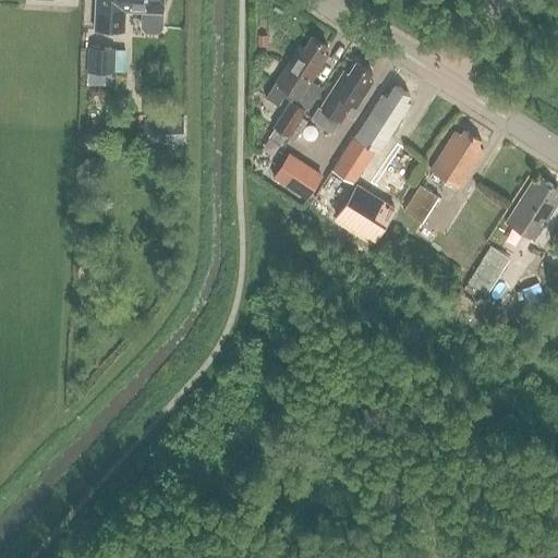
[(161,26),(162,0),(96,0),(95,29),(124,31),(125,10),(142,10),(141,26),(144,29),(157,31),(161,26)]
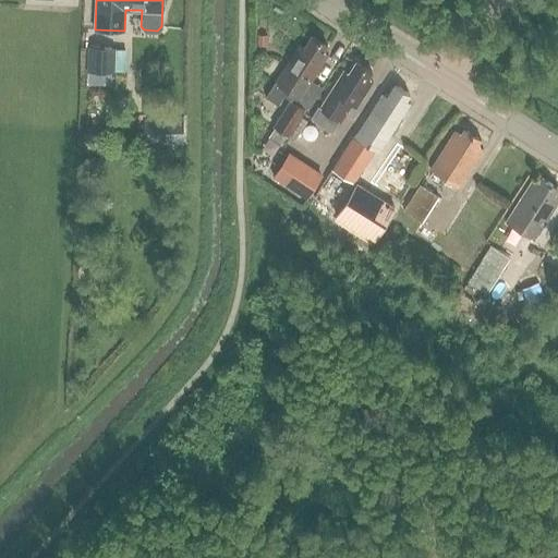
[(267,37),(258,37),(258,46),(267,46),(267,37)]
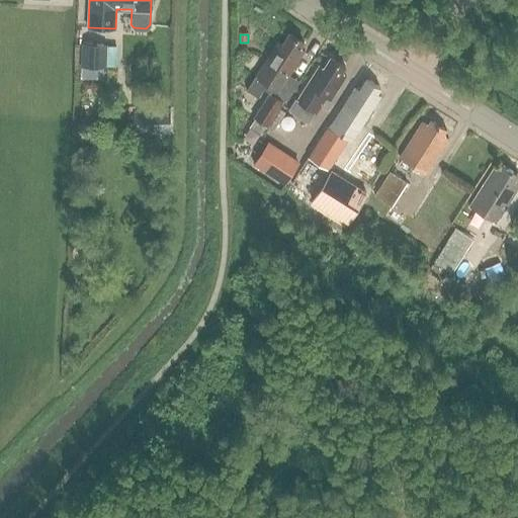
[(277,42),(246,91),(258,99),(263,90),(269,93),(253,118),(255,119),(249,128),(261,137),(267,126),(268,127),(280,109),(284,103),(275,98),(289,76),(305,52),(300,50),(305,44),(289,34),(282,46),(277,42)]
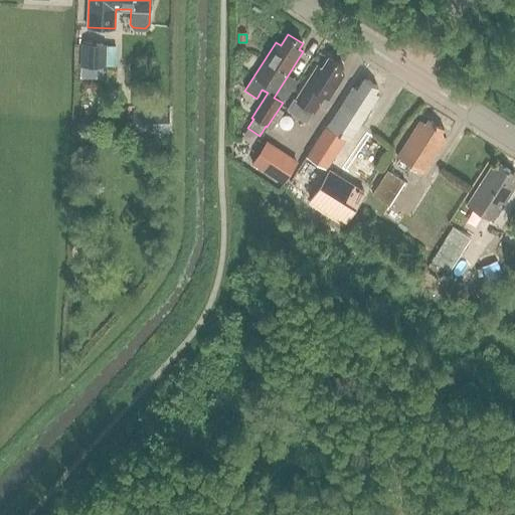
[(108,44),(81,44),(81,65),(103,66),(107,66),(108,44)]
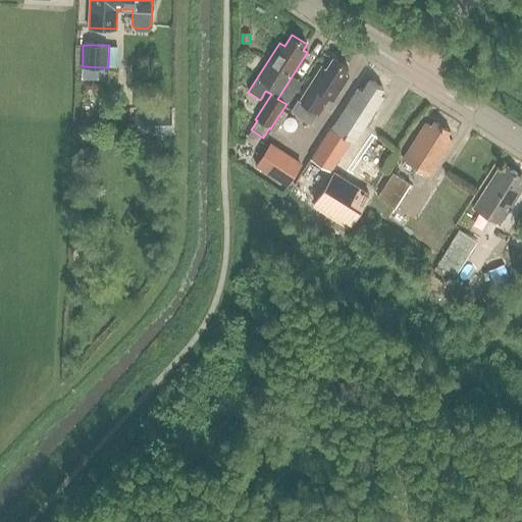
[(334,100),(350,76),(345,73),(349,68),(334,58),(327,69),(322,66),(293,112),(312,124),(329,97),(334,100)]
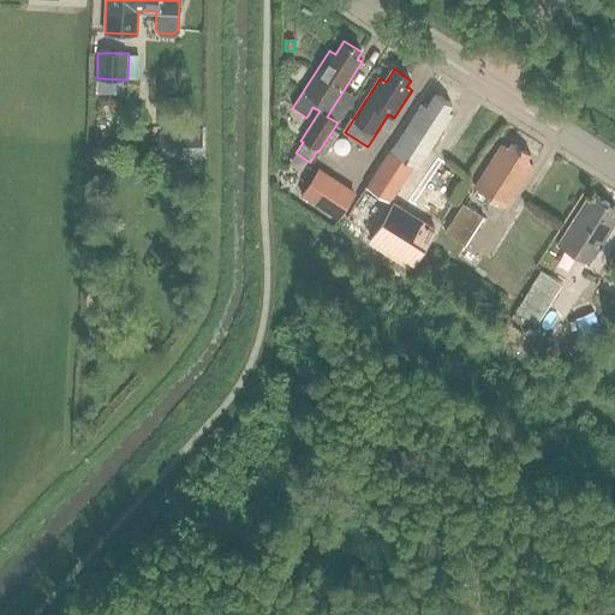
[(97,78),(96,94),(123,94),(123,79),(97,78)]
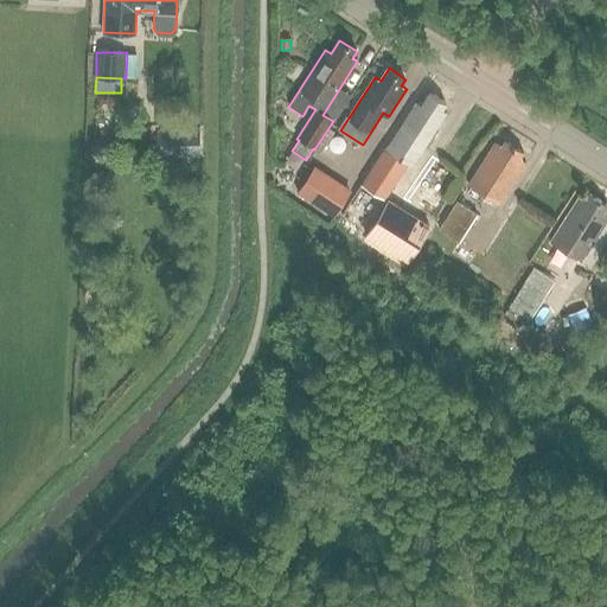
[(363,185),(385,199),(409,163),(414,166),(447,114),(442,110),(446,104),(428,94),(421,106),(415,102),(363,185)]
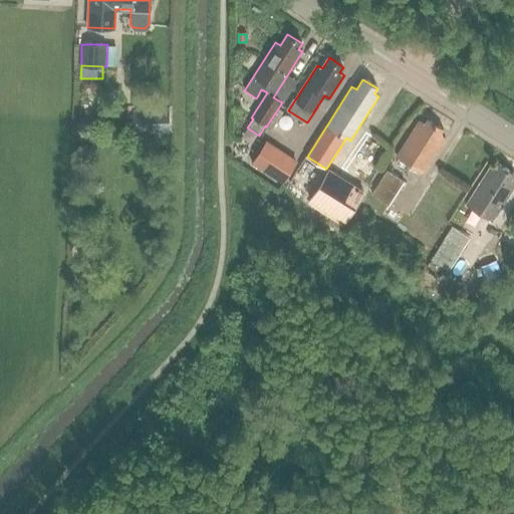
[(158,115),(145,114),(145,111),(140,111),(140,134),(158,134),(158,115)]
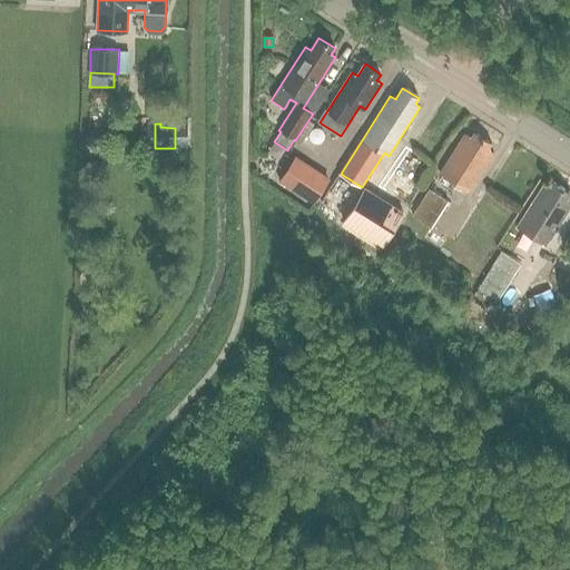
[(439,175),(468,193),(493,154),(488,150),(492,144),(474,133),(470,139),(464,135),(439,175)]
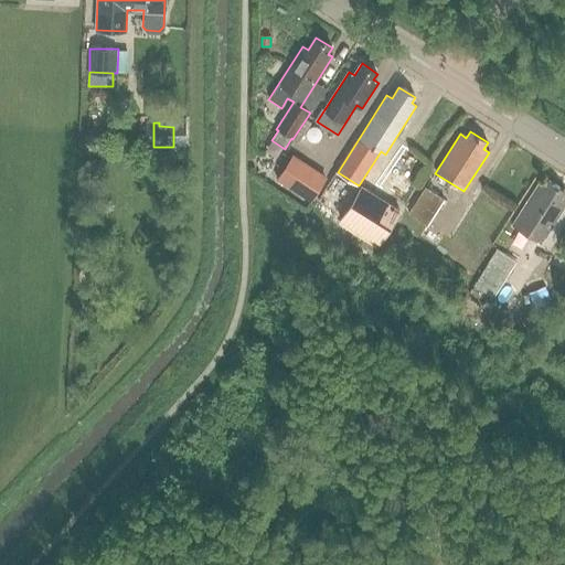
[(311,203),(320,190),(327,179),(292,157),(277,181),(311,203)]
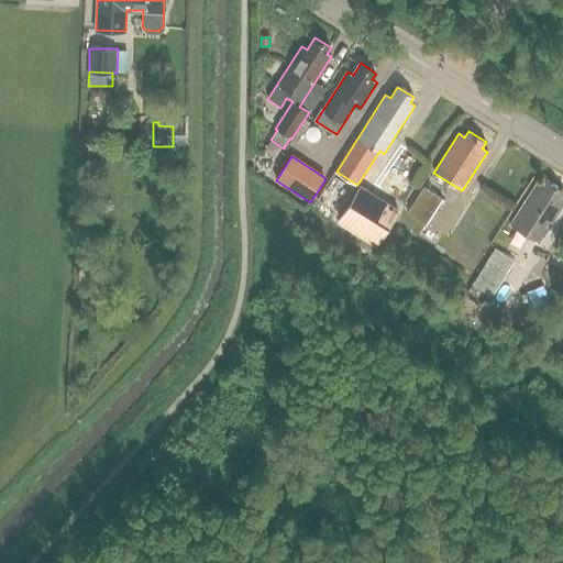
[(539,243),(562,205),(562,197),(561,196),(562,191),(562,189),(548,179),(543,186),(538,181),(510,225),(539,243)]
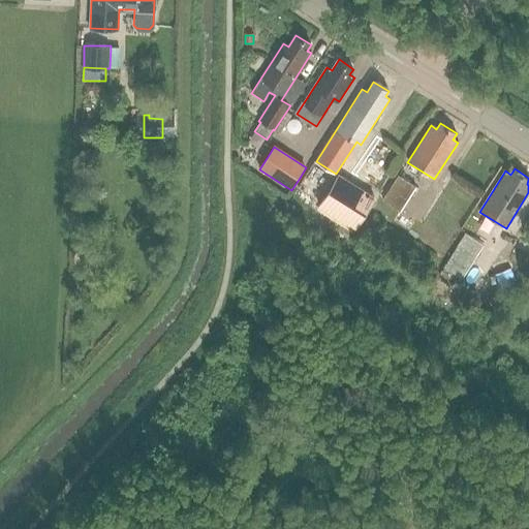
[(338,175),(318,207),(354,228),(374,196),(338,175)]
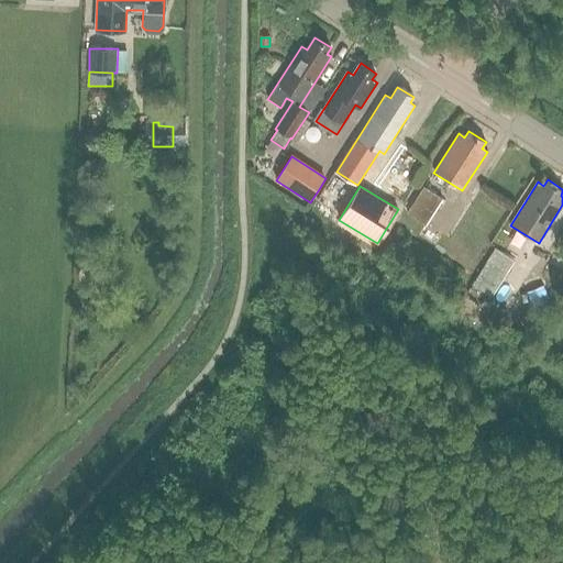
[(424,187),(407,213),(427,225),(443,200),(424,187)]
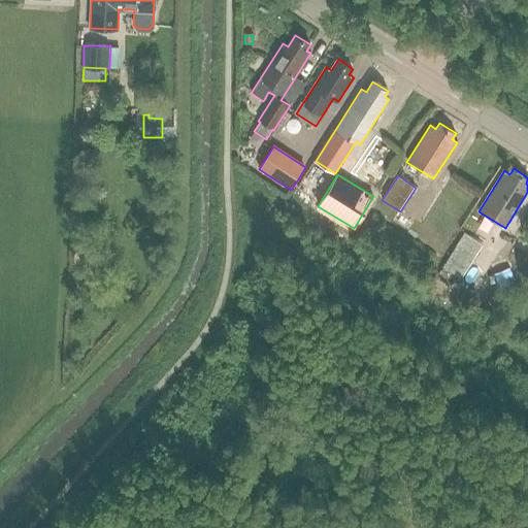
[(463,234),(443,267),(463,278),(483,245),(463,234)]
